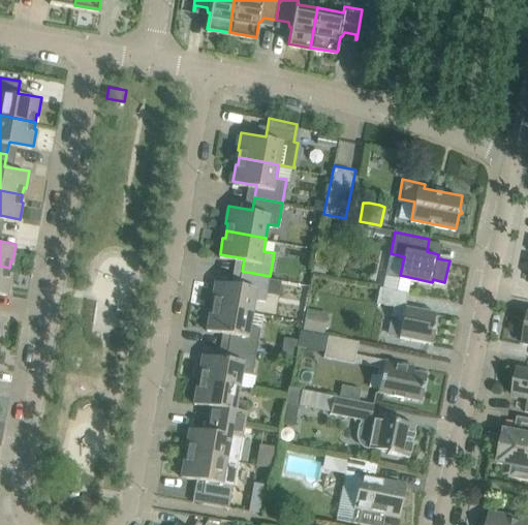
[(0,291),(7,292),(10,276),(8,275),(9,268),(0,266),(0,291)]
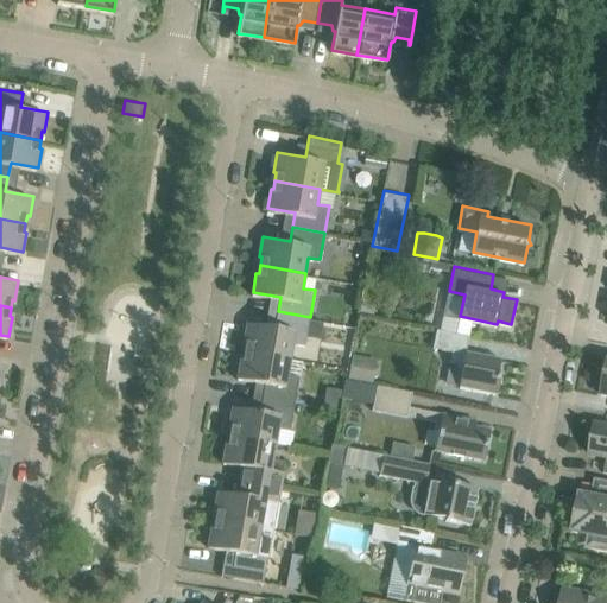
[(310,317),(278,311),(276,325),(247,321),(245,340),(247,341),(245,349),(290,357),(293,342),(305,343),(308,332),(310,317)]
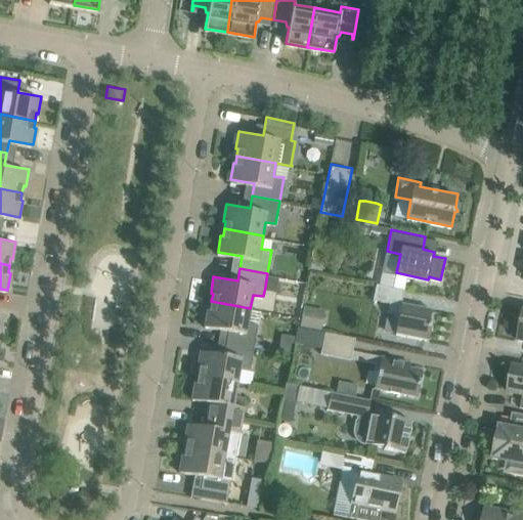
[(404,288),(377,282),(374,298),(390,301),(388,310),(395,312),(395,315),(398,316),(395,332),(429,338),(432,321),(429,321),(432,307),(402,301),(404,288)]
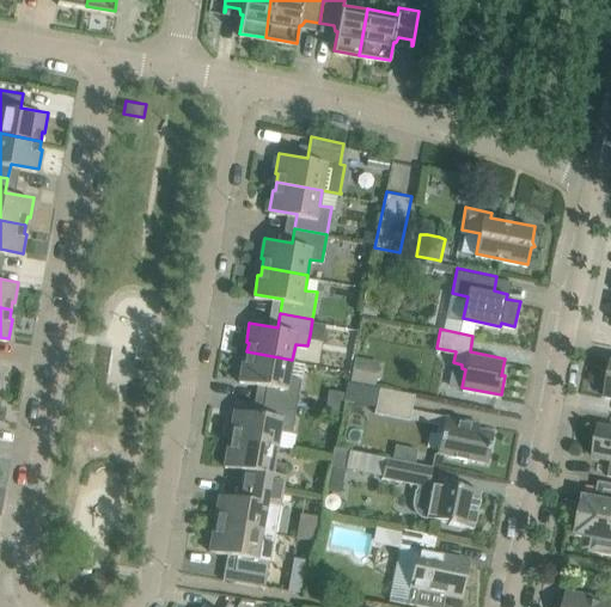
[(289,375),(292,360),(246,351),(245,360),(243,360),(239,379),(267,384),(264,398),(297,404),(301,376),(289,375)]
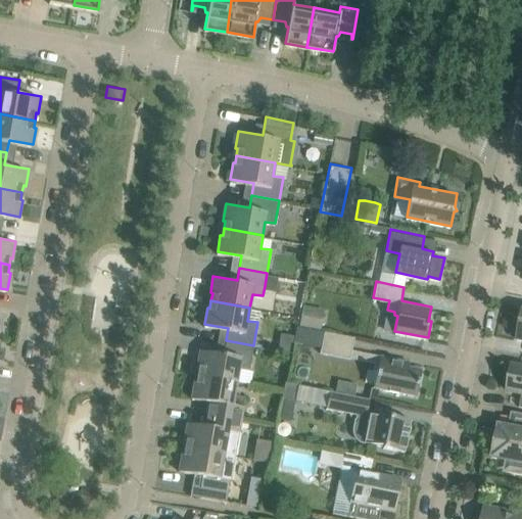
[(302,303),(298,323),(318,327),(322,308),(302,303)]
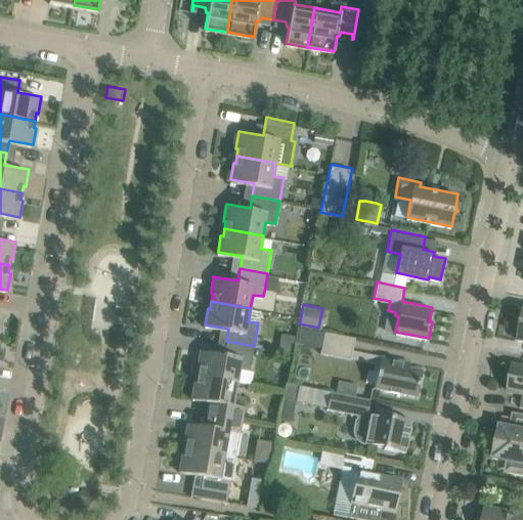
[(295,341),(316,345),(319,329),(298,325),(295,341)]
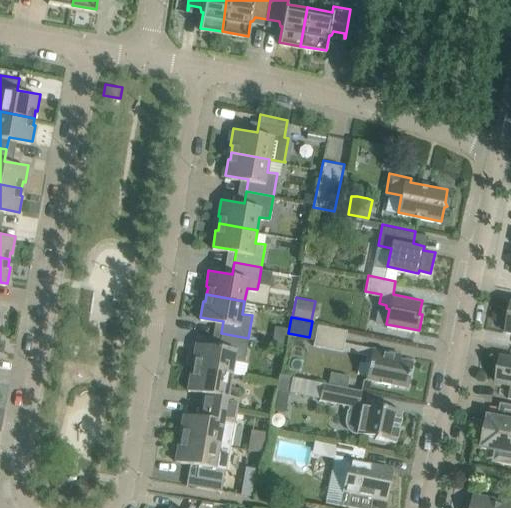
[(313,343),(343,349),(347,328),(318,322),(313,343)]
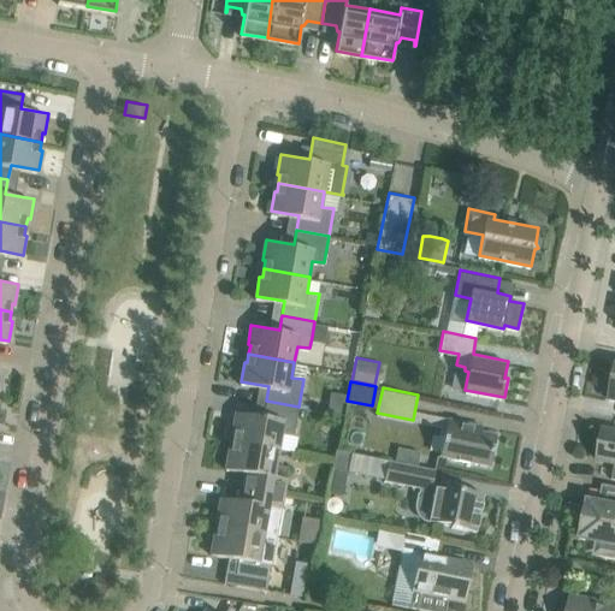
[(295,433),(299,407),(266,401),(264,415),(236,410),(232,429),(235,431),(234,439),(279,446),(282,431),(295,433)]
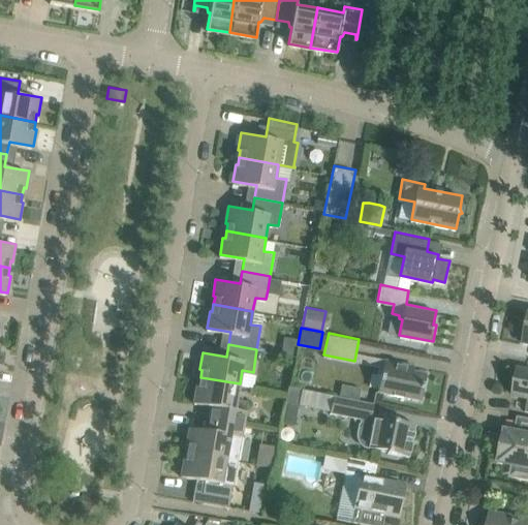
[(381,357),(378,372),(381,373),(378,390),(421,399),(427,372),(413,369),(414,364),(381,357)]
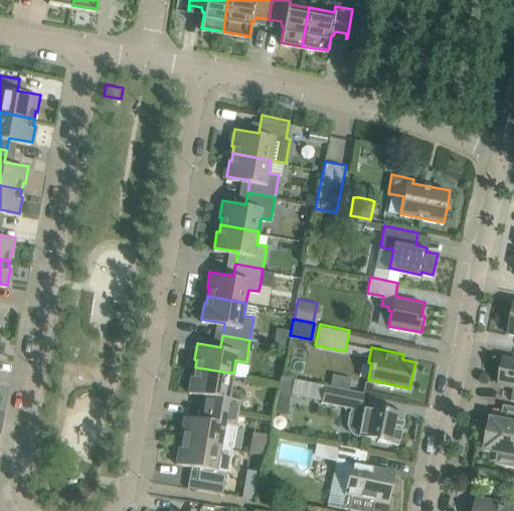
[(513,357),(505,355),(500,382),(513,384),(513,357)]
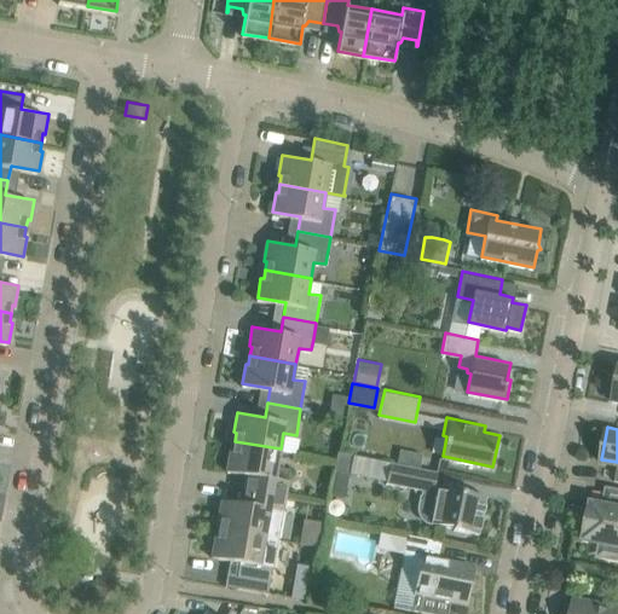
[(281,449),(235,441),(234,450),(231,450),(227,469),(246,473),(243,487),(253,488),(286,494),(290,467),(278,465),(281,449)]
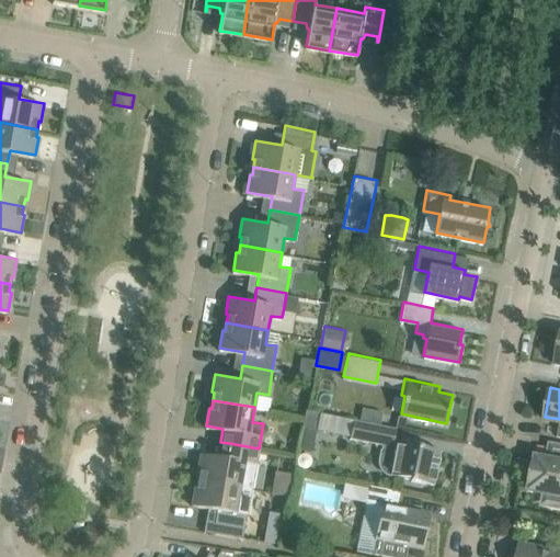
[(307,408),(304,425),(317,428),(320,410),(307,408)]
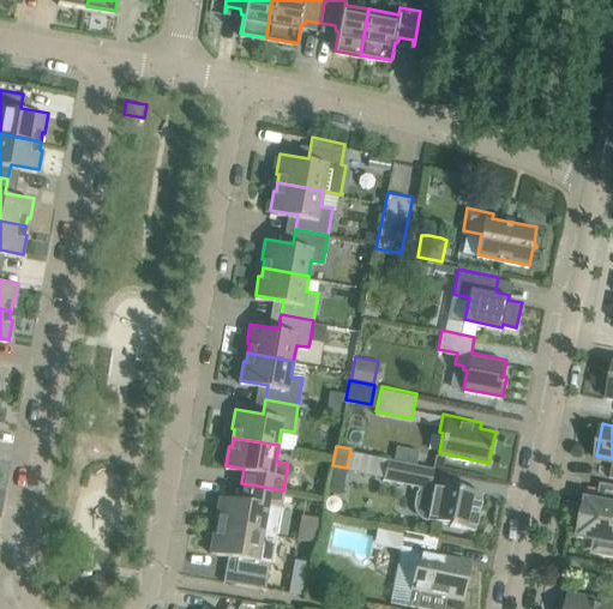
[(384,475),(383,477),(419,484),(418,489),(416,495),(415,499),(415,505),(416,510),(420,514),(424,516),(428,517),(451,522),(450,523),(476,528),(484,490),(458,486),(457,487),(436,482),(436,483),(431,482),(434,465),(416,462),(394,458),(388,457),(384,475)]
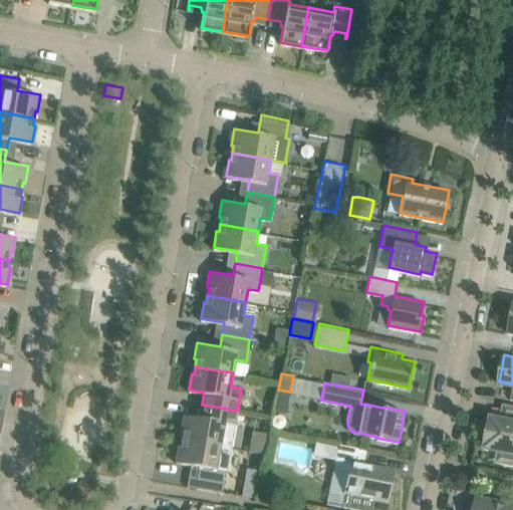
[(231,446),(237,411),(210,406),(202,405),(200,416),(185,414),(182,430),(184,431),(183,438),(231,446)]
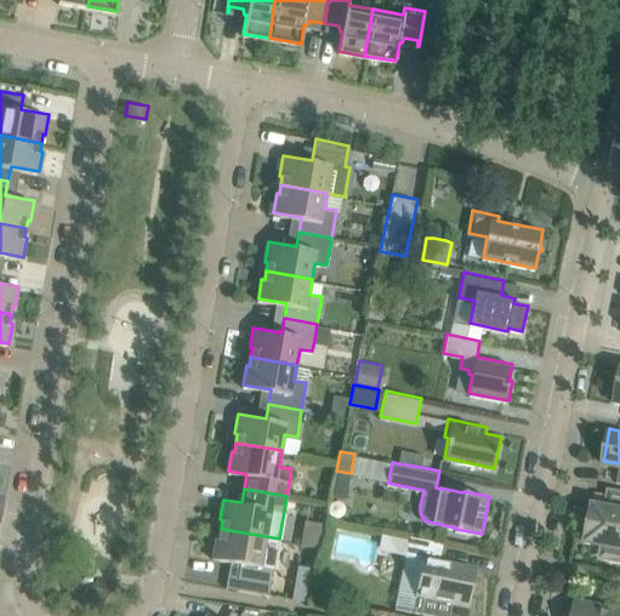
[(618,507),(595,502),(590,525),(587,539),(604,542),(603,548),(607,554),(619,557),(619,498),(618,507)]
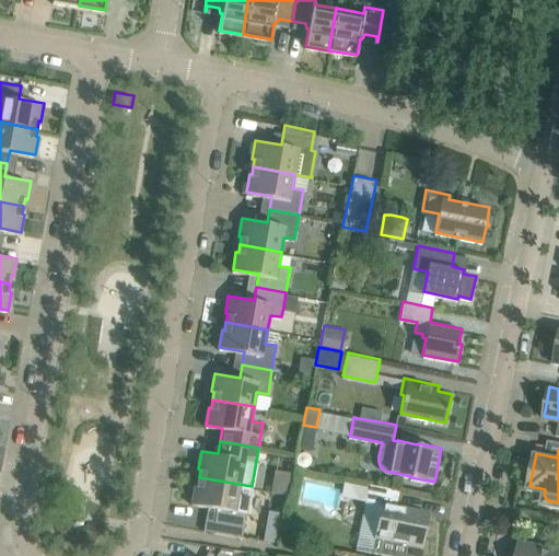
[(243,535),(252,486),(199,477),(197,485),(195,484),(191,502),(218,507),(216,520),(218,520),(216,530),(243,535)]
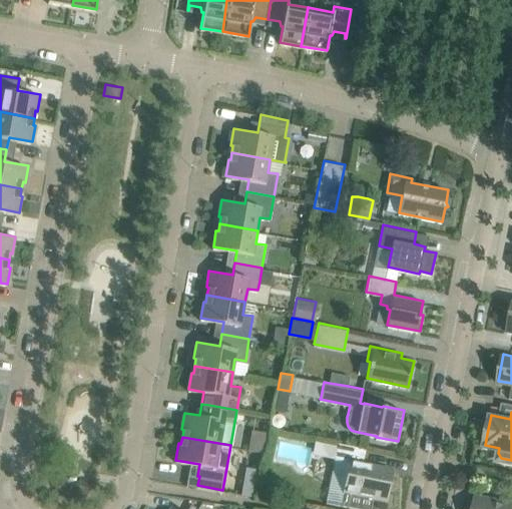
[(386,499),(393,467),(364,462),(366,447),(339,441),(327,500),(368,508),(371,508),(374,496),(386,499)]
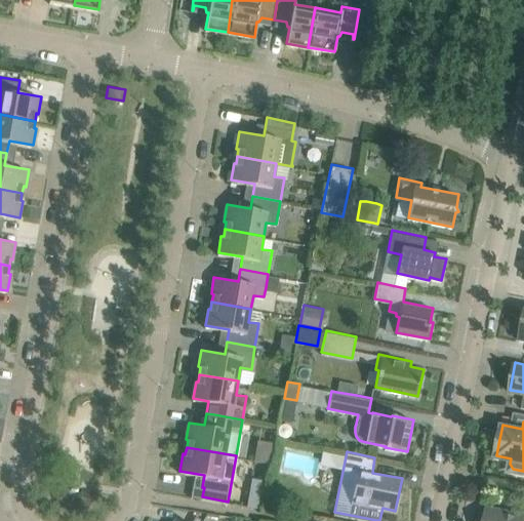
[(486,504),(482,520),(523,520),(523,513),(487,506),(488,504),(486,504)]
